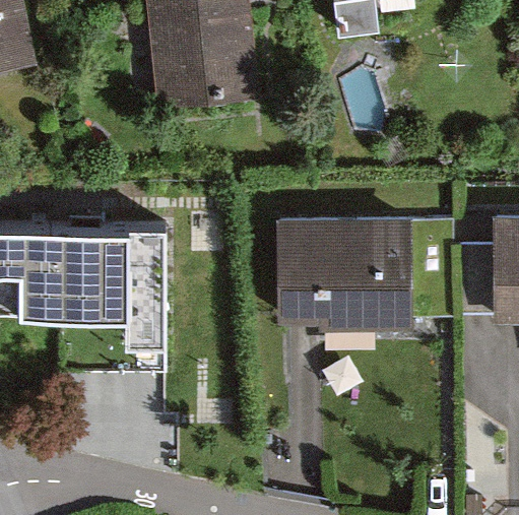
[(0,70),(27,65),(15,0),(0,0),(0,70)]
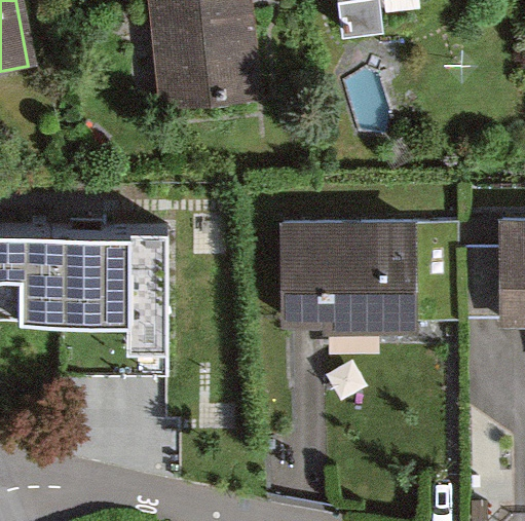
[(257,92),(250,0),(146,0),(154,101),(257,92)]
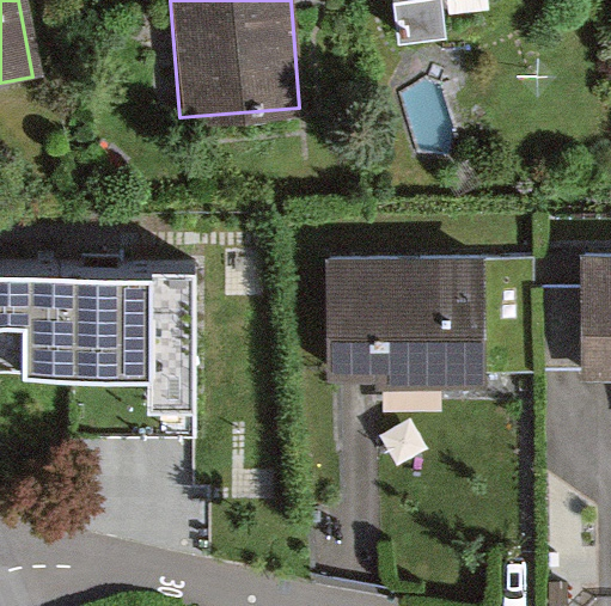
[(610,375),(610,251),(574,252),(576,377),(610,375)]
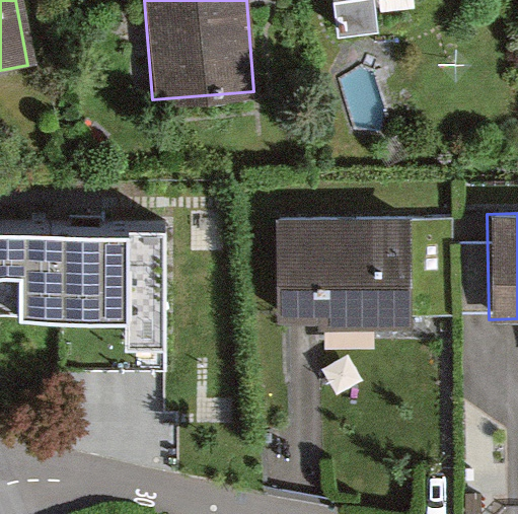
[(412,215),(276,216),(277,322),(413,321),(412,215)]
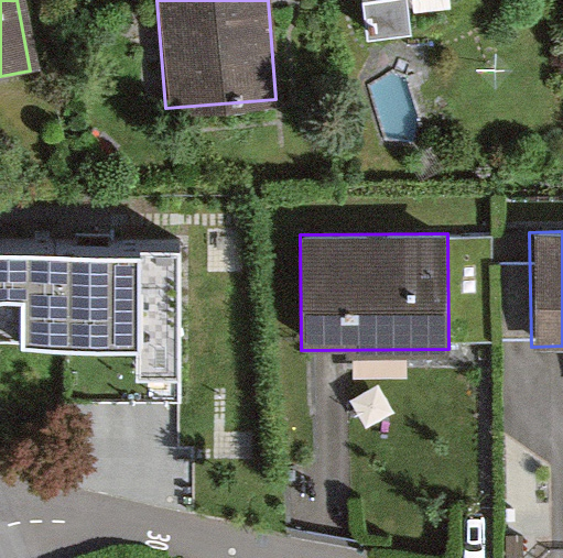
[(181,240),(0,240),(0,337),(134,337),(134,372),(181,372),(181,240)]
